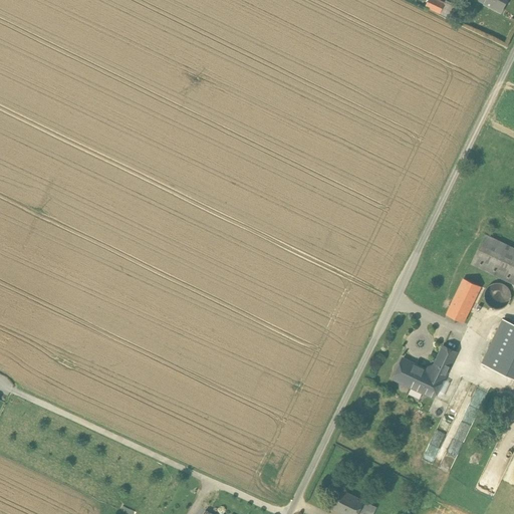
[(445,3),(438,0),(428,0),(425,7),(440,14),(445,3)]
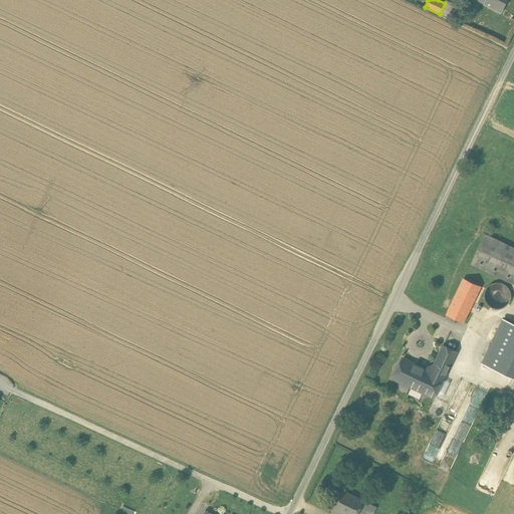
[(485,0),(484,4),(501,13),(507,0),(485,0)]
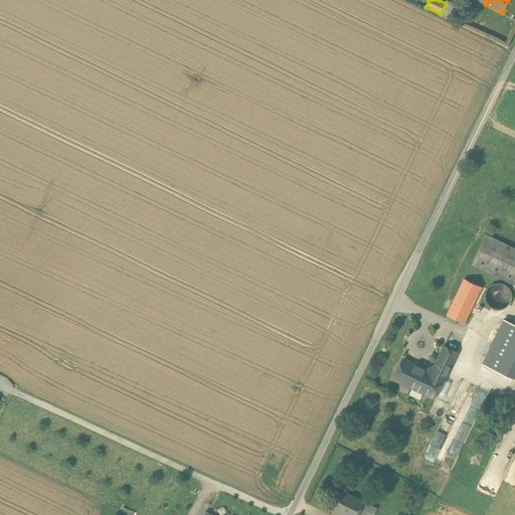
[(461,7),(447,1),(446,3),(441,14),(455,20),(461,7)]
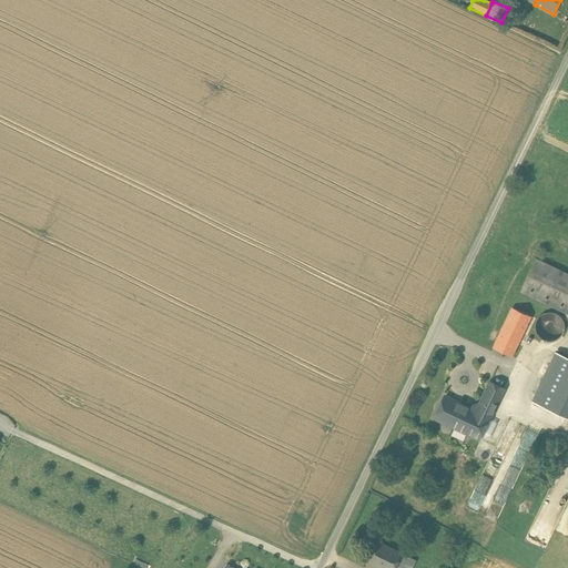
[(567,273),(536,259),(521,290),(567,312),(567,273)]
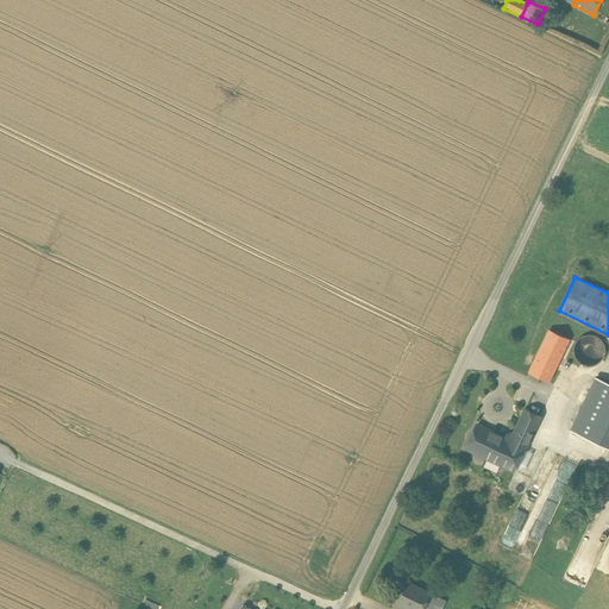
[(571,338),(551,328),(537,358),(540,359),(534,372),(547,378),(553,365),(557,368),(571,338)]
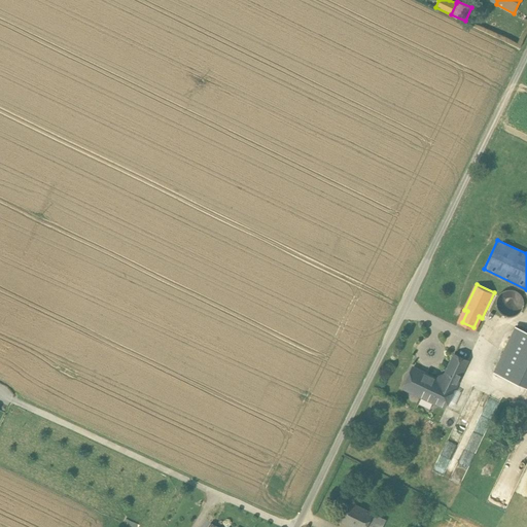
[(526,303),(512,285),(494,301),(510,318),(526,303)]
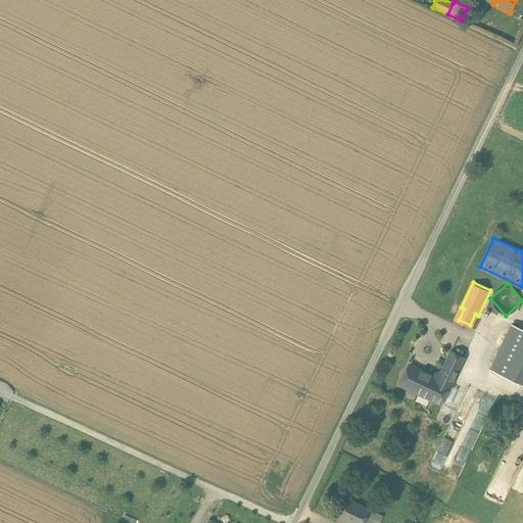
[(522,331),(513,326),(492,369),(522,383),(522,331)]
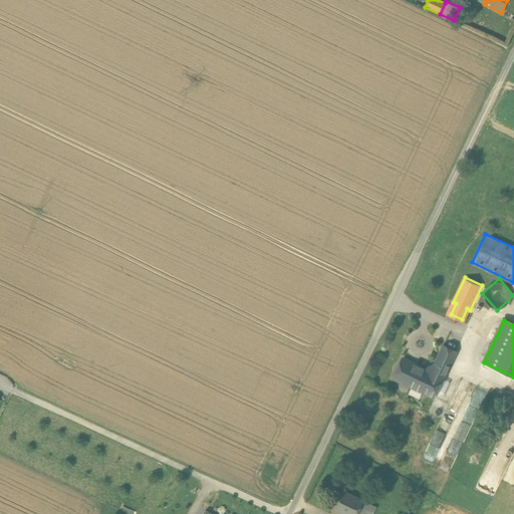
[(444,346),(433,368),(445,374),(456,352),(444,346)]
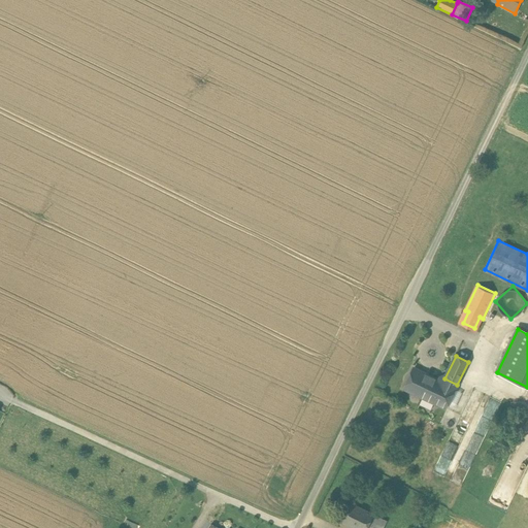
[(444,378),(439,381),(424,373),(424,374),(413,369),(404,388),(421,396),(421,397),(436,404),(436,403),(446,408),(455,390),(457,385),(444,378)]
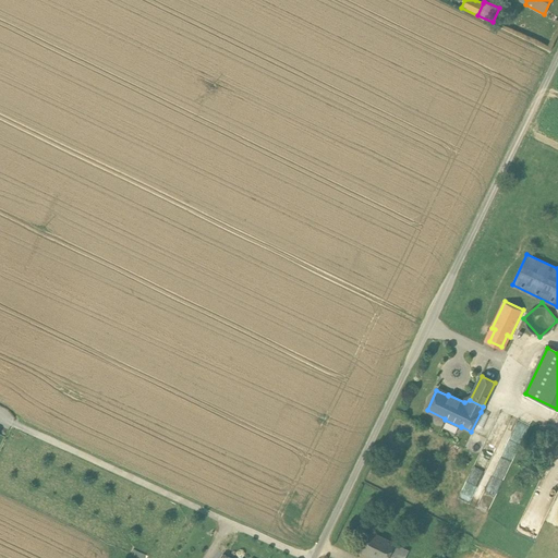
[(471,505),(488,513),(529,425),(517,420),(497,464),(482,458),(485,450),(482,449),(469,477),(481,483),(471,505)]
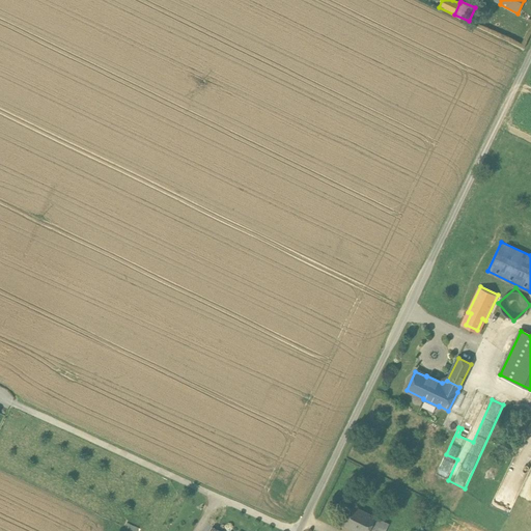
[(530,417),(493,507),(510,514),(530,466),(530,417)]
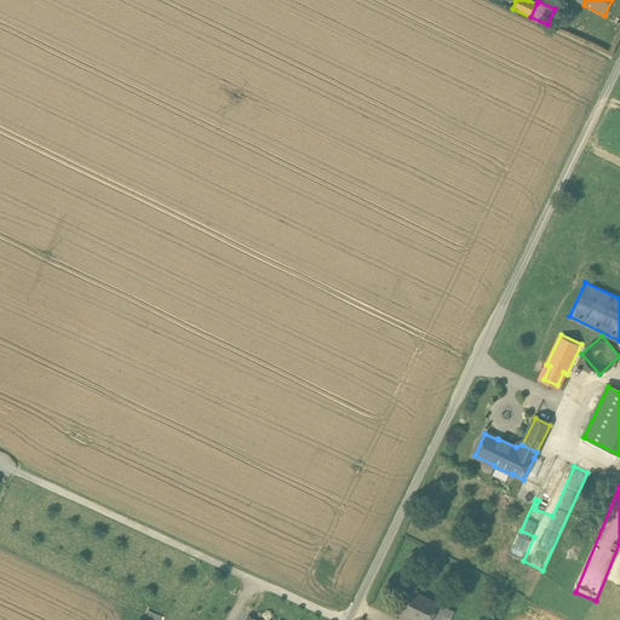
[(412,591),(401,613),(414,619),(431,619),(440,604),(412,591)]
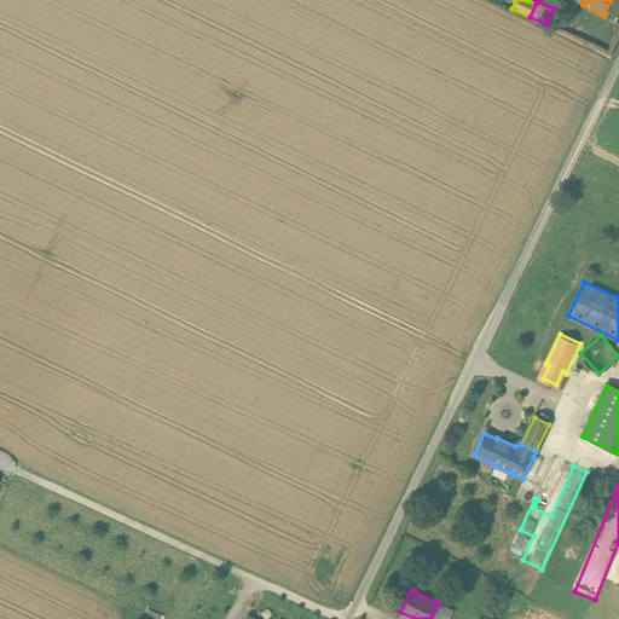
[(449,618),(453,611),(439,603),(431,618),(449,618)]
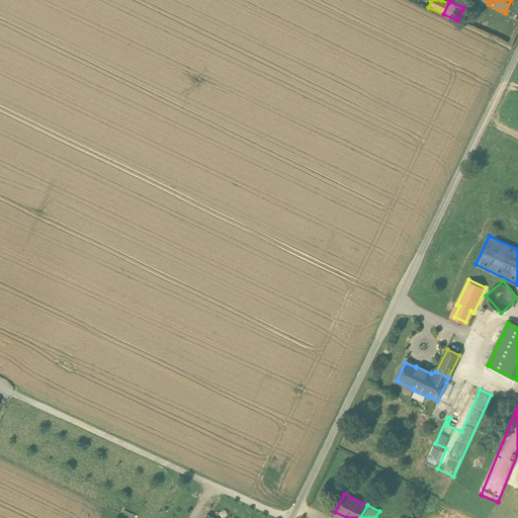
[(133,517),(135,513),(123,509),(121,514),(133,517)]
